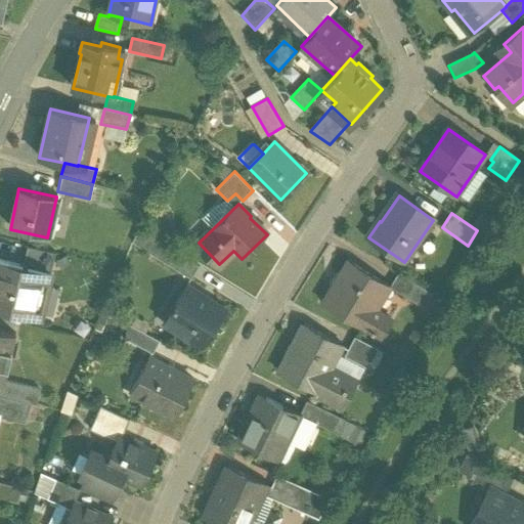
[(176,252),(139,228),(133,243),(169,265),(176,252)]
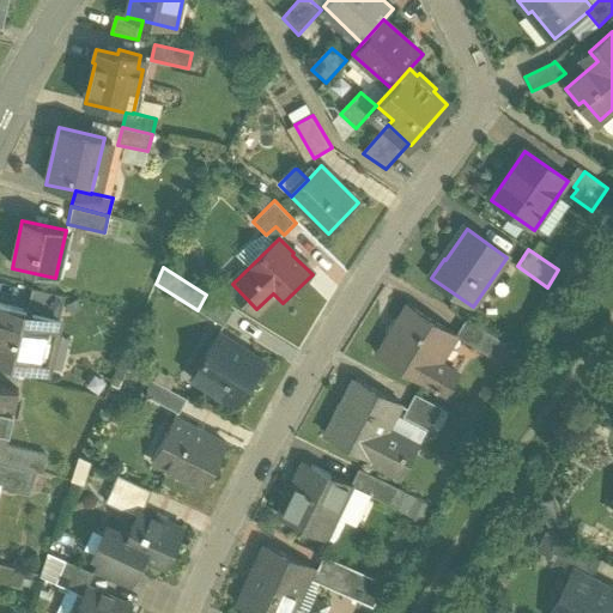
[(40,290),(34,313),(61,319),(66,296),(40,290)]
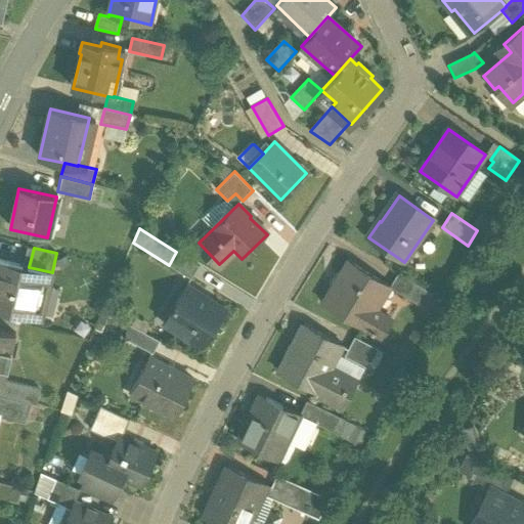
[(200,266),(176,252),(169,265),(191,279),(200,266)]
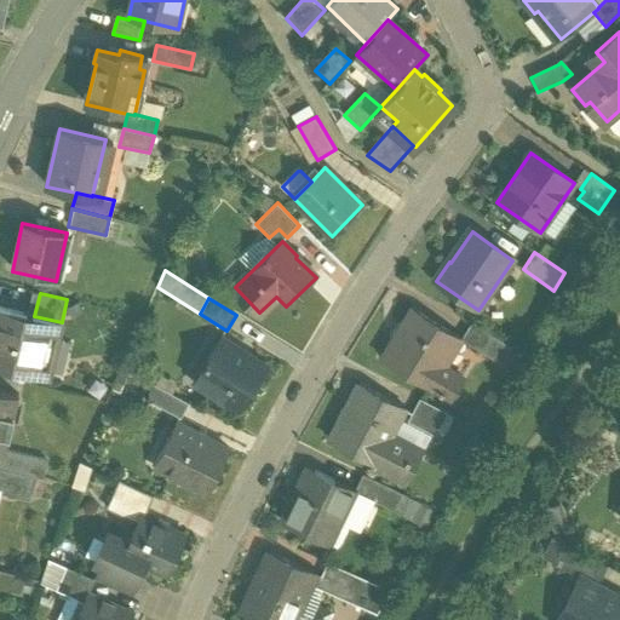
[(34,316),(0,308),(0,360),(16,365),(17,359),(40,363),(44,345),(56,348),(62,322),(34,316)]
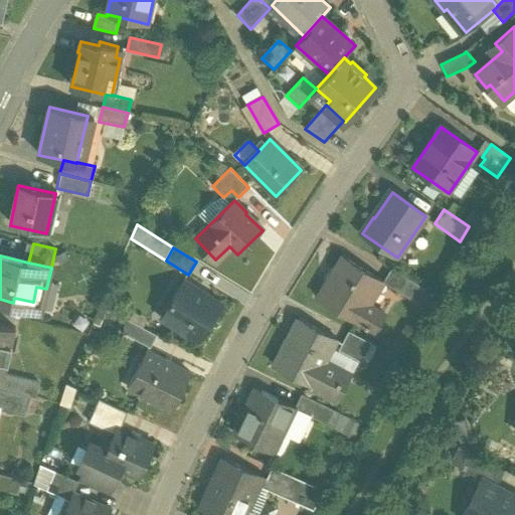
[(384,282),(344,256),(318,298),(359,323),(360,322),(370,306),(384,283),(384,282)]
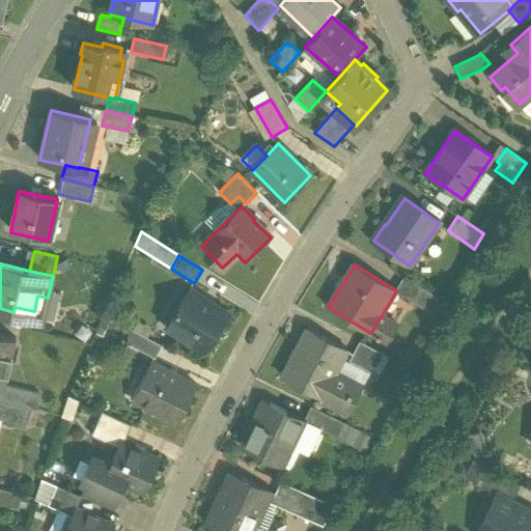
[(427,291),(404,277),(396,290),(396,291),(418,306),(427,291)]
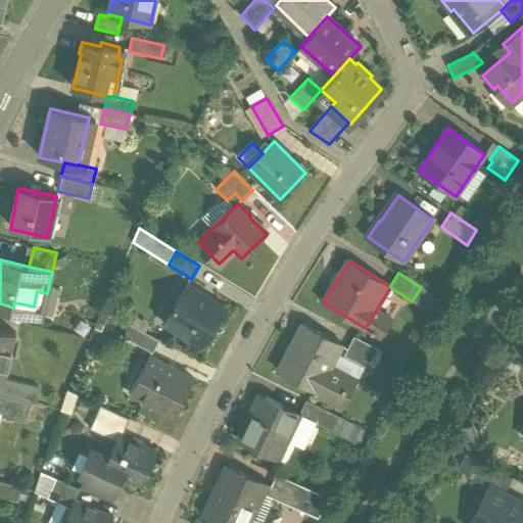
[(226,311),(186,286),(167,318),(180,326),(177,331),(203,347),(226,311)]
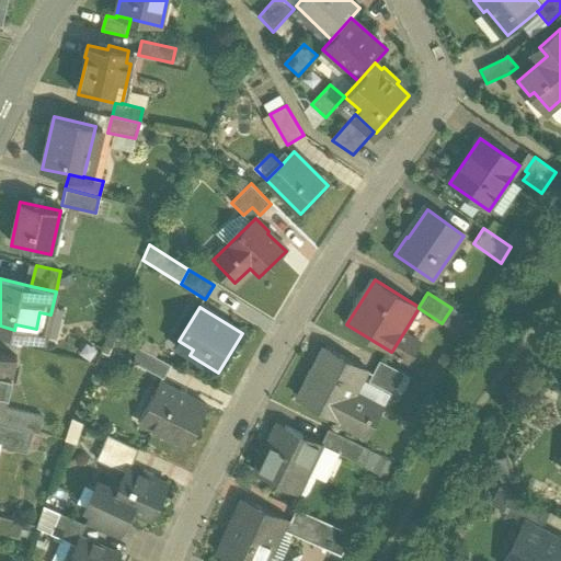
[(416,334),(427,320),(418,313),(407,327),(416,334)]
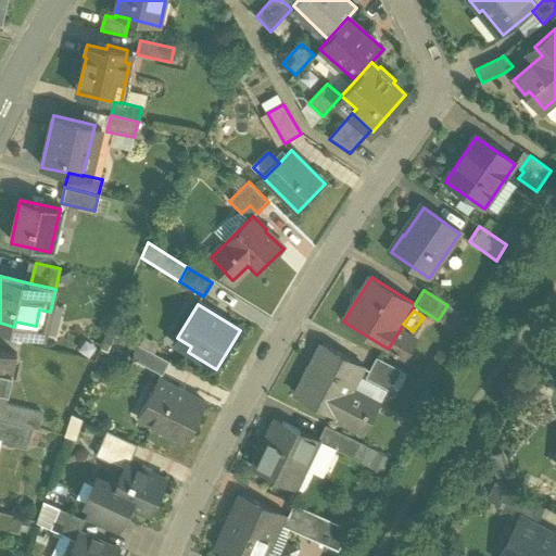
[(417,341),(400,330),(389,348),(406,358),(417,341)]
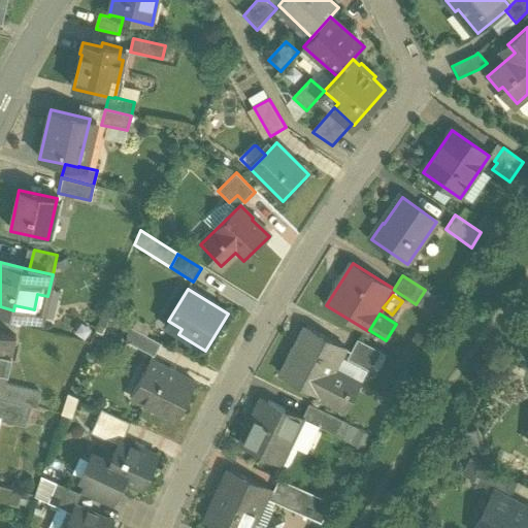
[(162,343),(132,327),(126,339),(156,355),(162,343)]
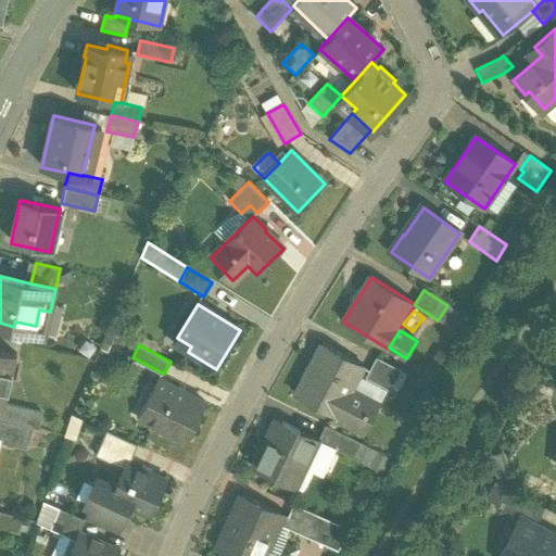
[(363,365),(324,344),(305,378),(307,379),(299,395),(337,415),(342,404),(350,408),(355,399),(357,394),(350,391),(363,365)]
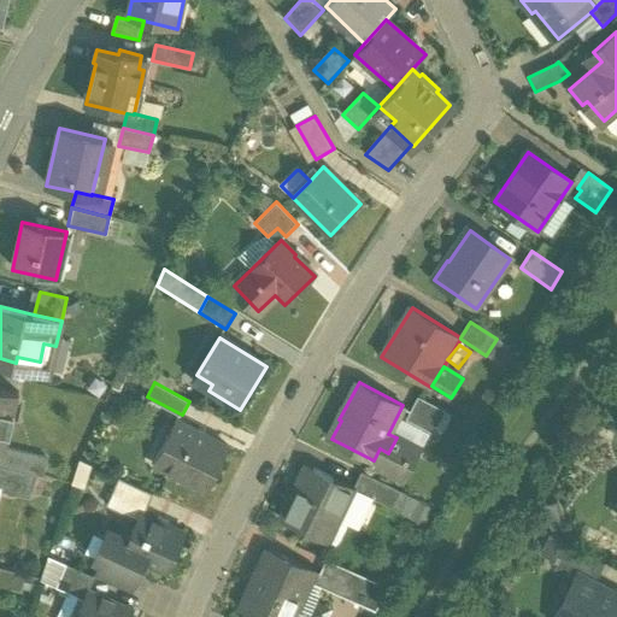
[(18,393),(0,388),(0,451),(5,452),(18,393)]
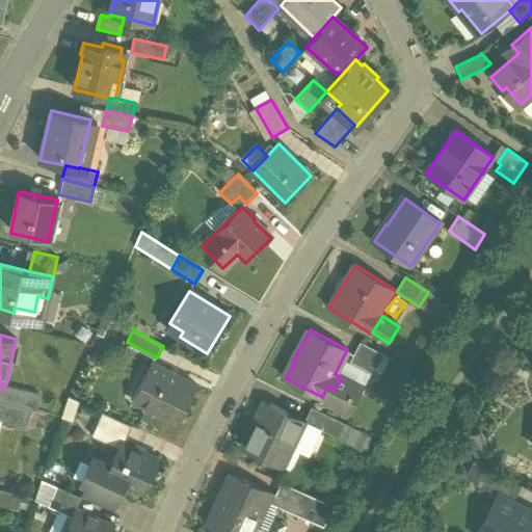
[(384,355),(362,343),(351,362),(375,374),(384,355)]
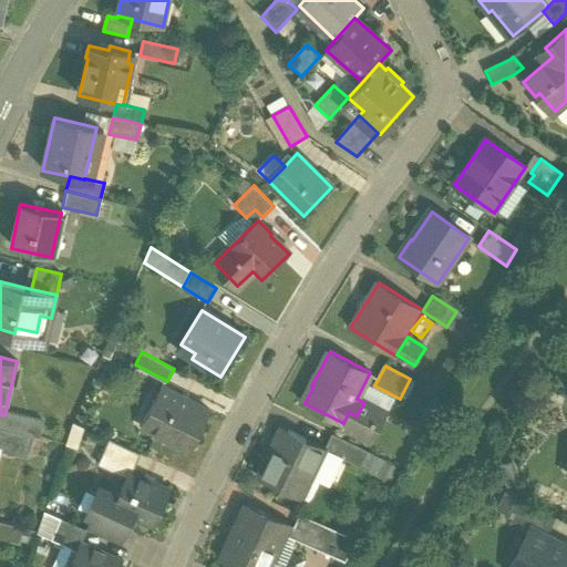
[(182,397),(163,387),(148,413),(158,419),(152,431),(191,451),(210,411),(209,410),(208,412),(181,398),(182,397)]
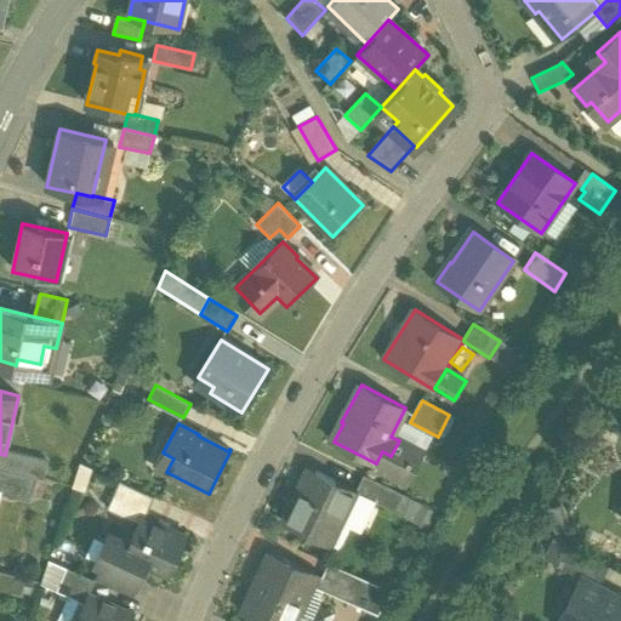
[(417,456),(397,445),(391,456),(382,451),(376,463),(411,483),(412,480),(406,477),(417,456)]
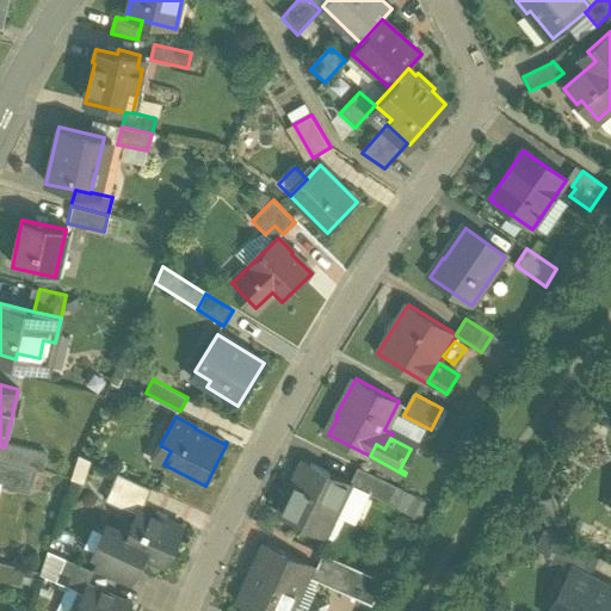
[(35,469),(0,461),(0,485),(30,492),(35,469)]
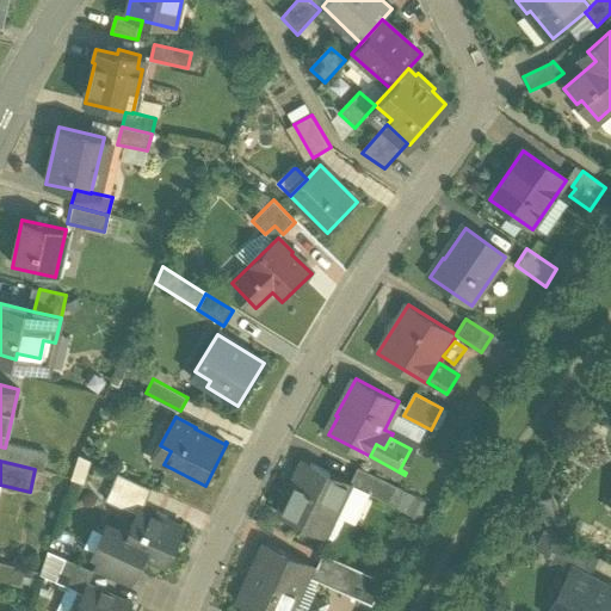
[(350,483),(303,461),(288,495),(285,494),(278,510),(281,511),(278,514),(325,537),(350,483)]
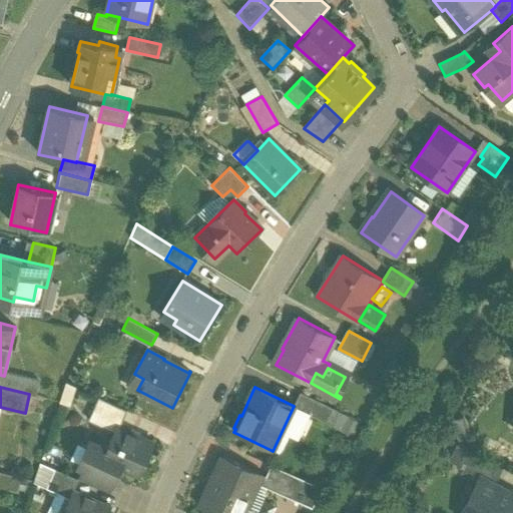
[(334,409),(306,395),(299,409),(327,423),(334,409)]
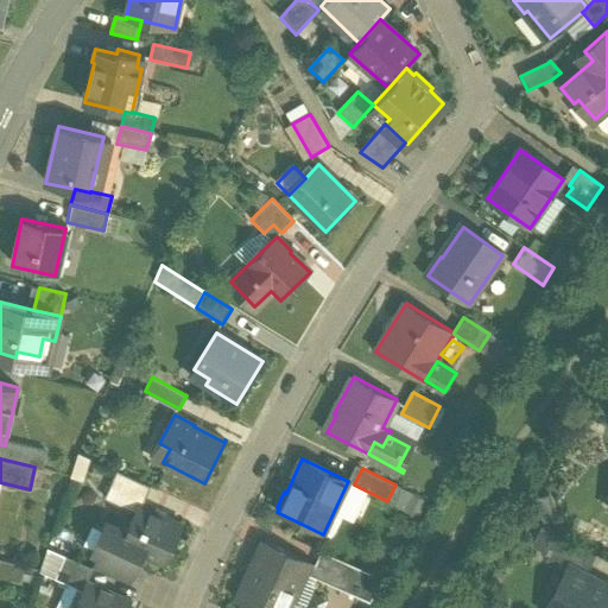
[(152,487),(118,470),(111,486),(145,502),(152,487)]
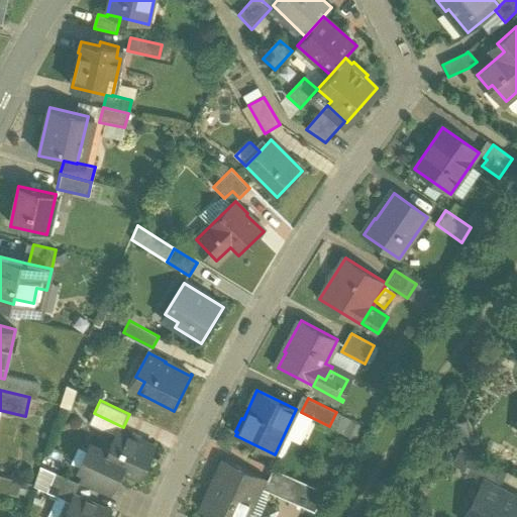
[(156,446),(118,429),(107,451),(103,460),(117,467),(117,468),(121,471),(141,480),(156,446)]
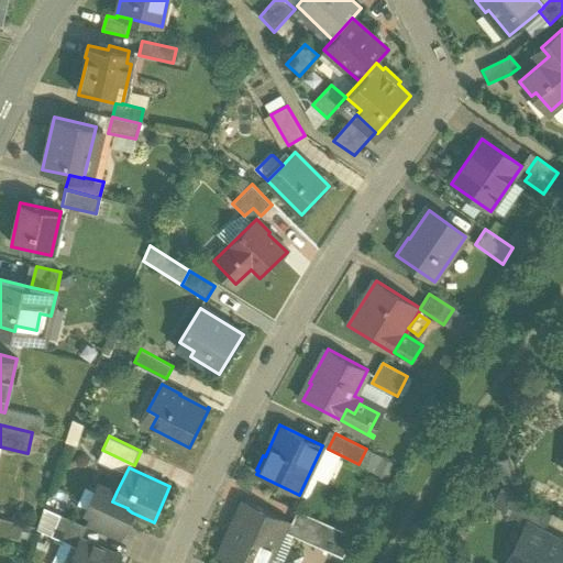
[(117,492),(98,483),(86,510),(92,512),(125,528),(127,523),(132,512),(128,509),(128,508),(112,501),(117,492)]
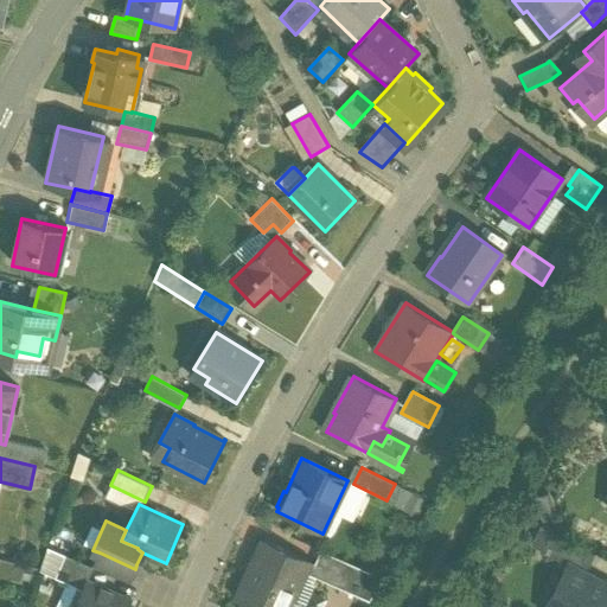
[(596,555),(556,535),(545,554),(568,566),(569,563),(586,573),(596,555)]
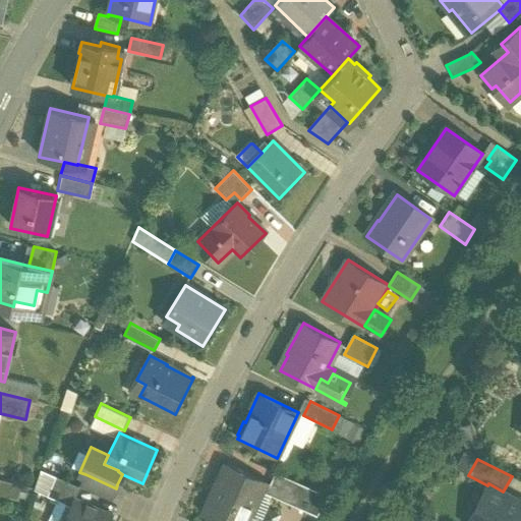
[(248,520),(267,482),(228,465),(214,497),(212,497),(204,515),(217,520),(248,520)]
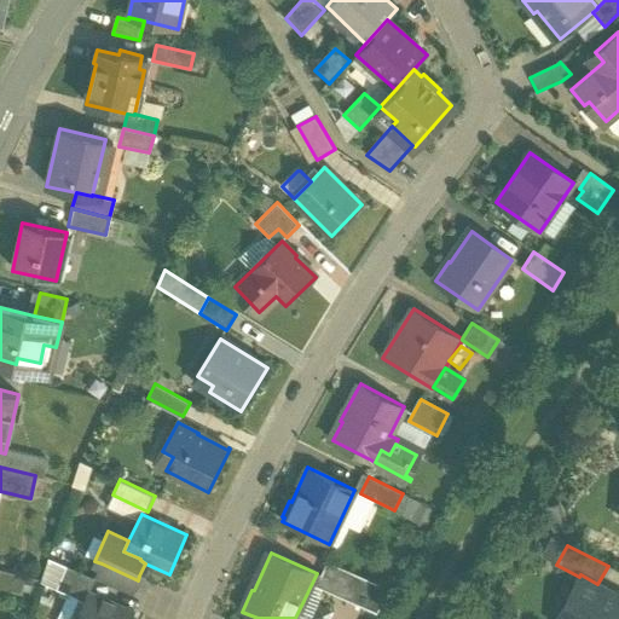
[(362,578),(328,562),(319,578),(350,593),(354,594),(362,578)]
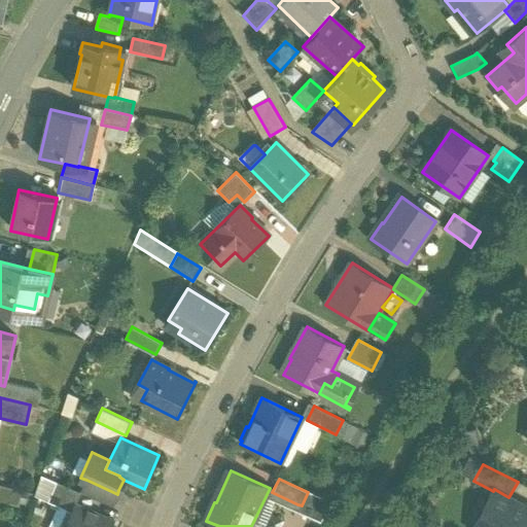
[(117,494),(86,480),(81,492),(82,493),(112,505),(117,494)]
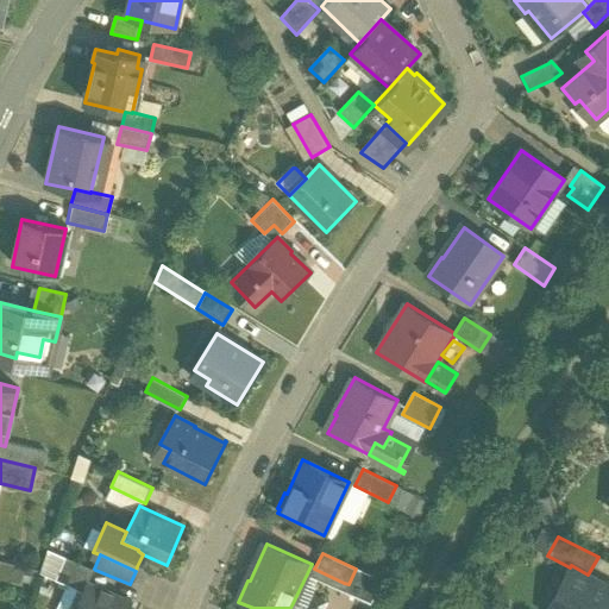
[(94,569),(67,557),(57,581),(83,591),(87,583),(89,584),(95,570),(94,569)]
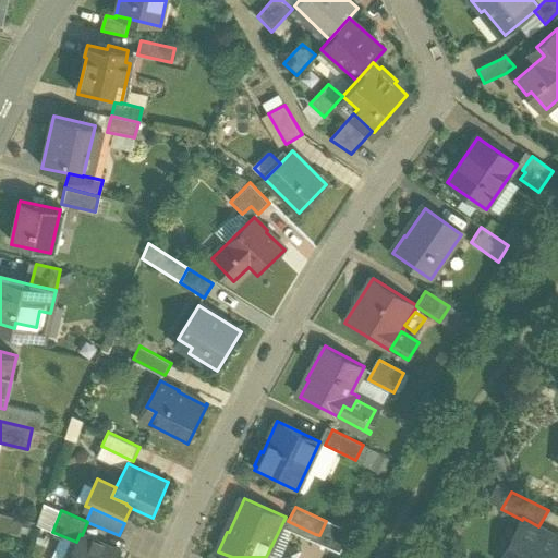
[(24,519),(0,512),(0,530),(21,535),(24,519)]
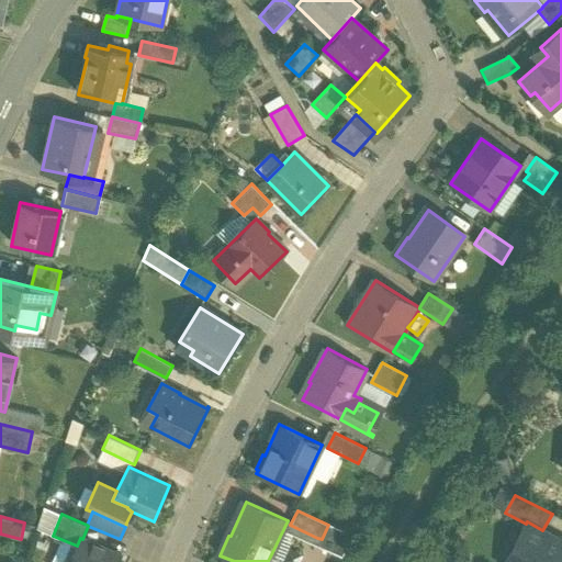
[(561,561),(561,540),(542,530),(527,521),(526,524),(525,525),(529,527),(518,549),(514,547),(505,561),(561,561)]
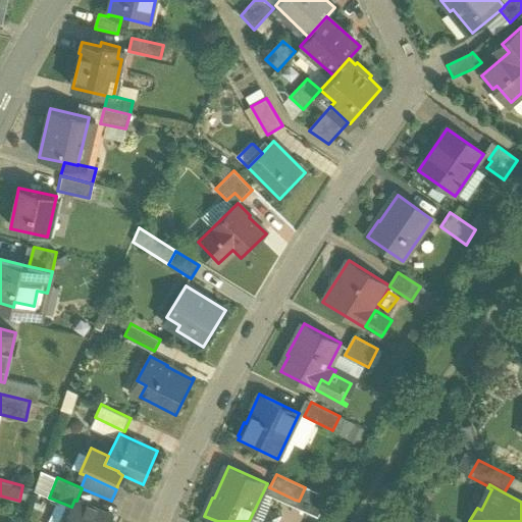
[(328,498),(305,487),(299,501),(295,500),(292,506),(317,518),(328,498)]
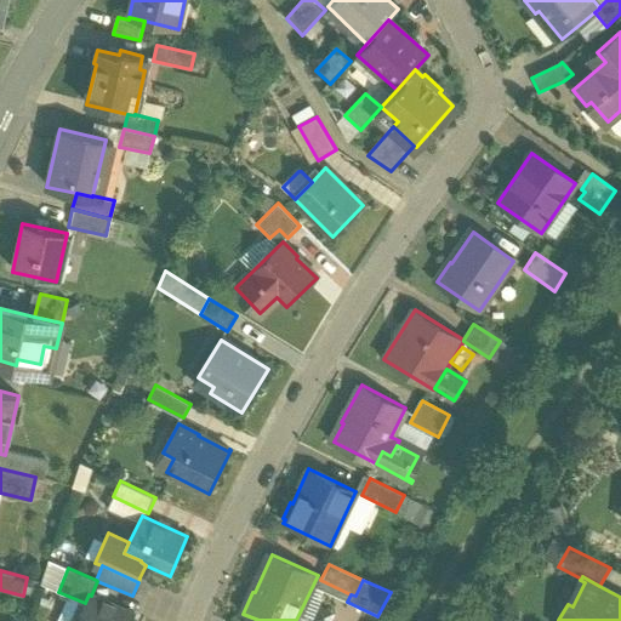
[(118,605),(103,599),(102,600),(91,596),(89,594),(85,603),(77,620),(132,620),(136,615),(117,607),(118,605)]
